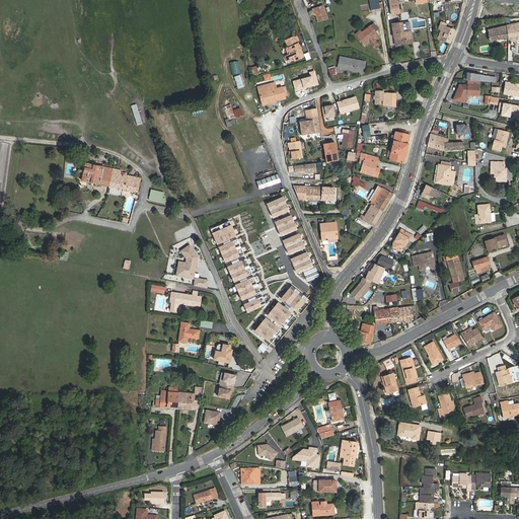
[(377,0),(372,0),(369,0),(371,9),(379,8),(377,0)]
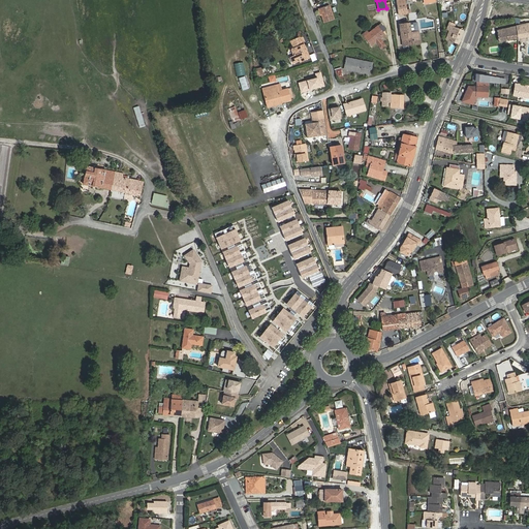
[(406,3),(397,4),(398,14),(407,13),(406,3)]
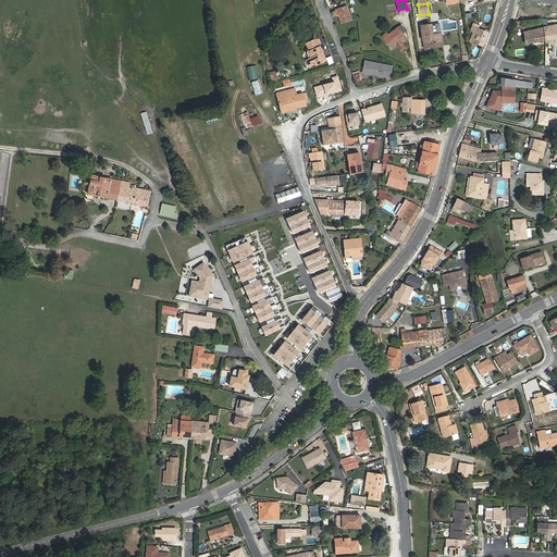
[(335,9),(337,16),(338,16),(342,24),(351,21),(347,5),(335,9)]
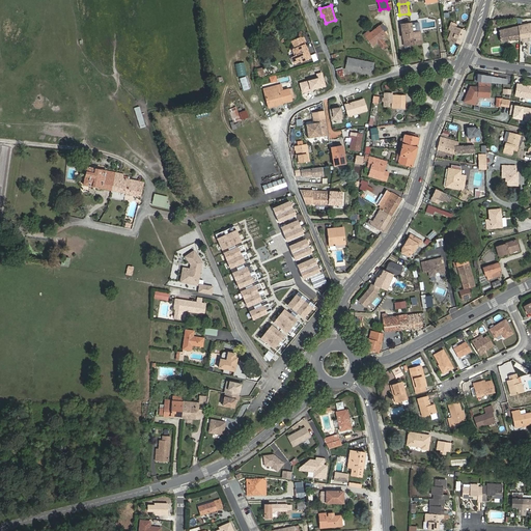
[(529,17),(529,6),(524,6),(524,5),(513,6),(513,17),(529,17)]
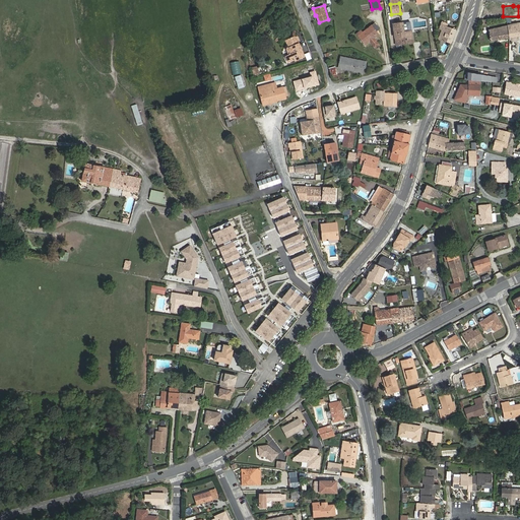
[(411,30),(410,21),(401,22),(403,31),(411,30)]
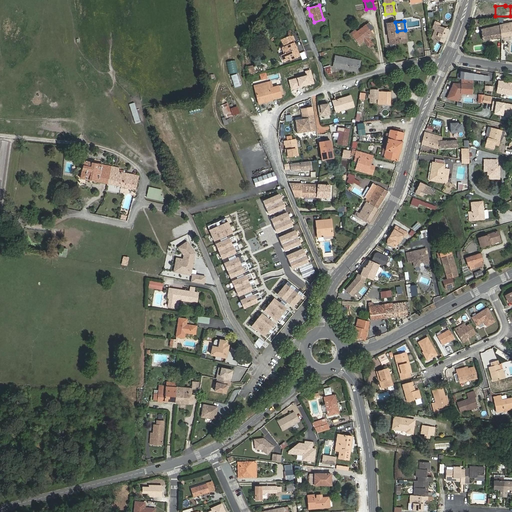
[(432,38),(444,42),(448,30),(439,27),(440,24),(435,21),(434,24),(433,28),(435,29),(432,38)]
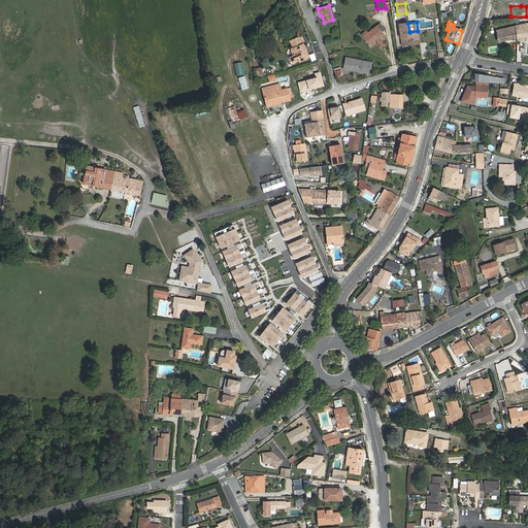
[(380,23),(376,26),(383,32),(386,30),(380,23)]
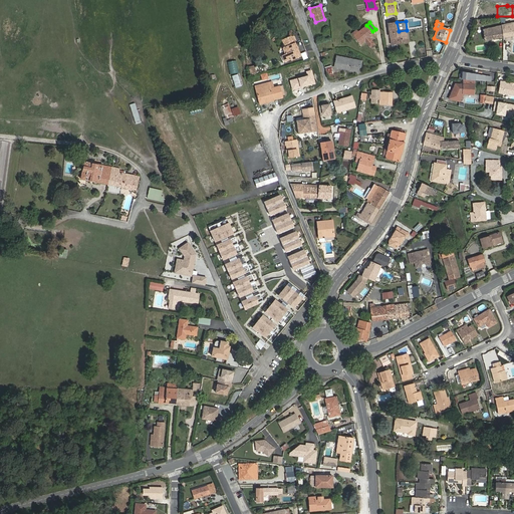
[(397,22),(389,23),(392,44),(398,43),(398,41),(408,40),(407,30),(399,31),(397,22)]
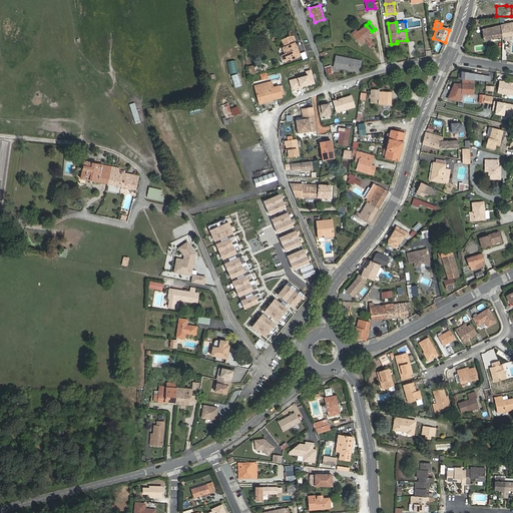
[(512,35),(512,22),(482,29),(484,40),(512,35)]
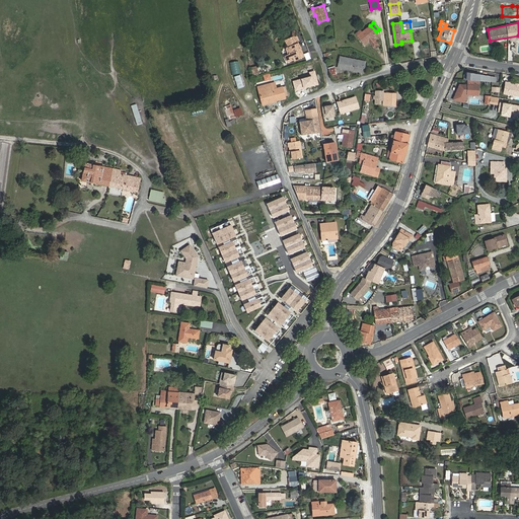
[(376,31),(370,25),(362,32),(360,30),(356,33),(364,45),(369,41),(374,48),(377,45),(372,39),(377,34),(376,31)]
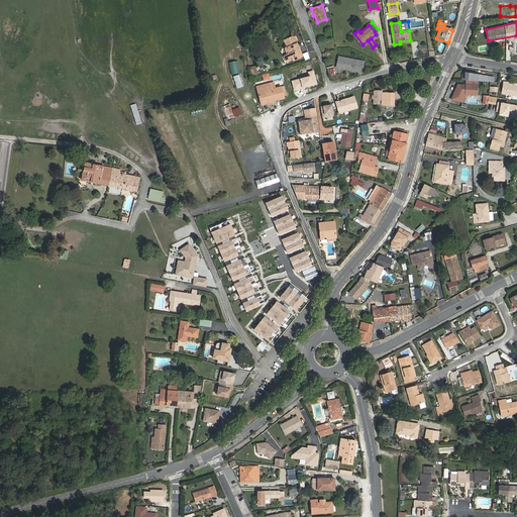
[(303,57),(299,49),(297,42),(295,43),(294,40),(295,40),(293,35),(284,40),(287,47),(285,48),(288,55),(284,56),(287,63),(293,60),(294,61),(303,57)]
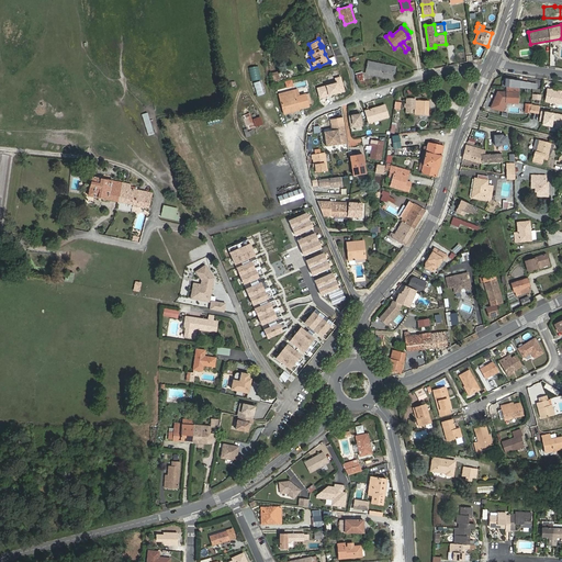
[(368,62),(366,74),(391,78),(392,72),(394,74),(395,67),(368,62)]
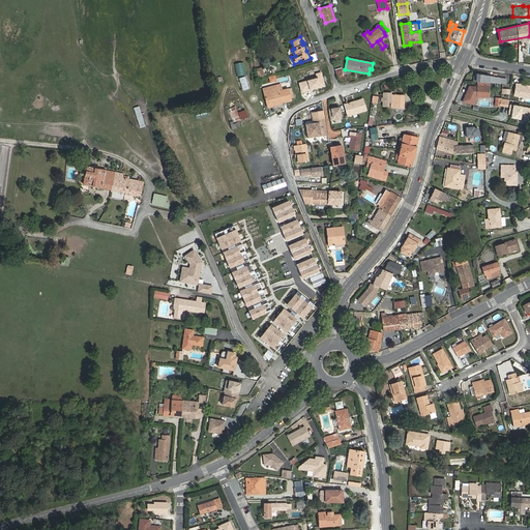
[(264,77),(263,67),(256,68),(258,78),(264,77)]
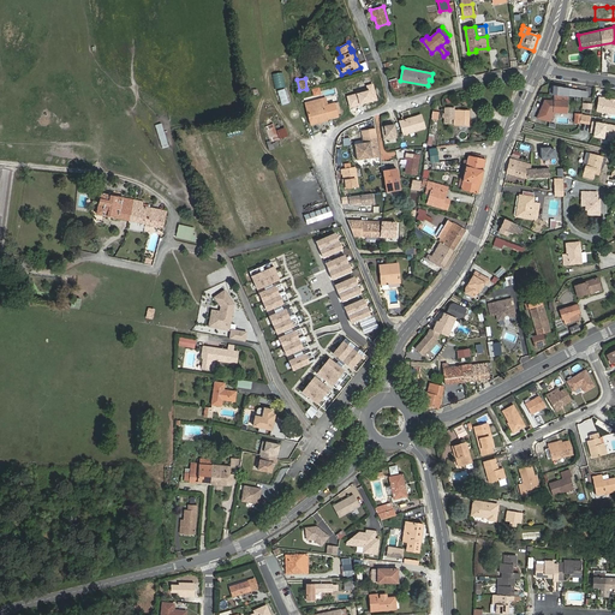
[(396,79),(389,82),(393,93),(400,90),(396,79)]
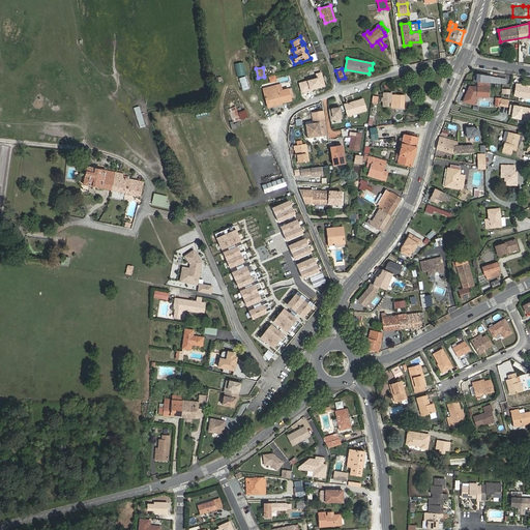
[(243,91),(249,89),(245,77),(239,79),(243,91)]
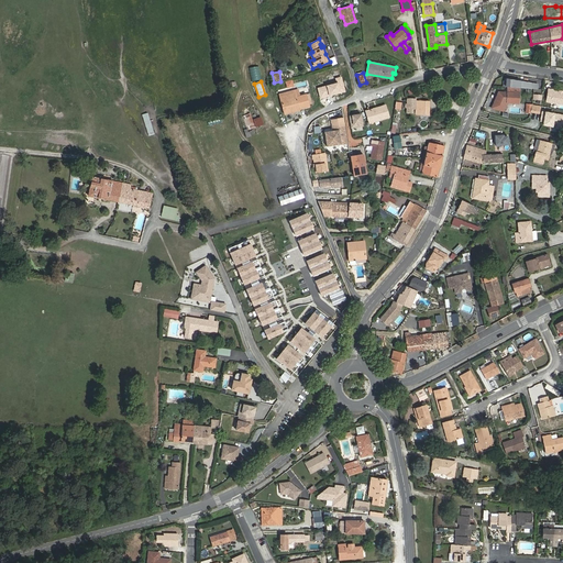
[(553,87),(549,86),(547,96),(547,98),(562,100),(562,89),(560,89),(553,88),(553,87)]
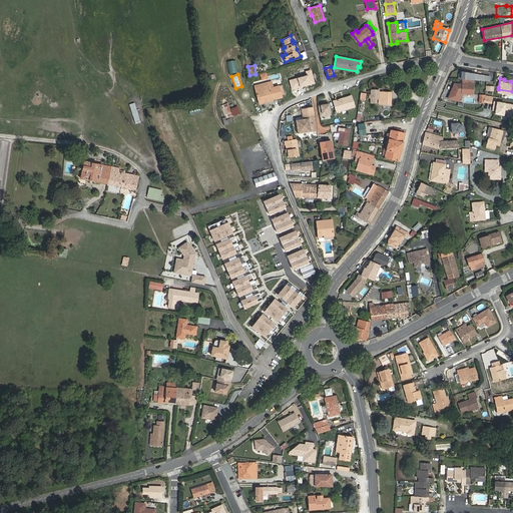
[(463,80),(462,93),(472,94),(473,81),(463,80)]
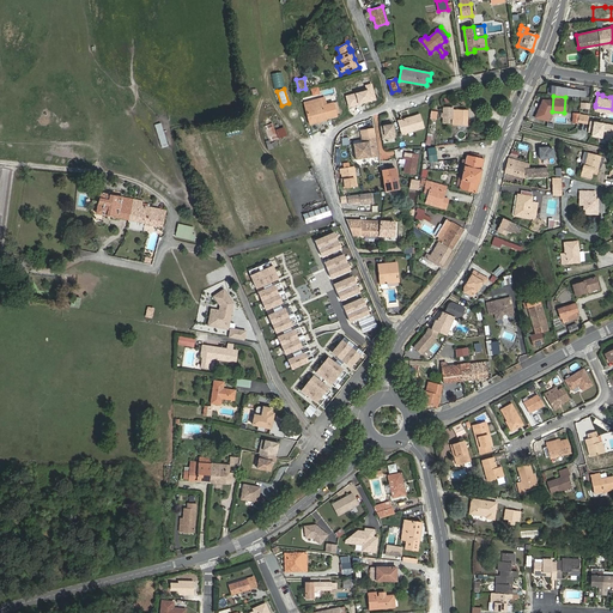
[(321,99),(304,103),(310,125),(326,121),(326,119),(337,116),(333,103),(323,105),(321,99)]
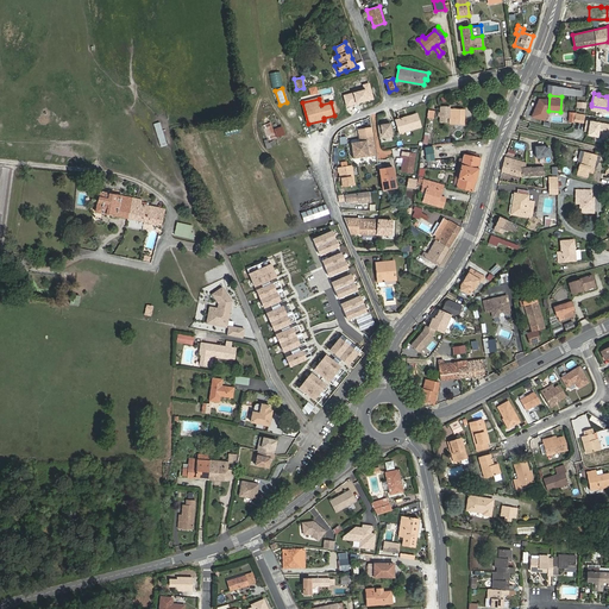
[(450,106),(440,106),(440,123),(446,123),(446,118),(450,118),(450,123),(450,124),(464,124),(465,110),(450,108),(450,106)]
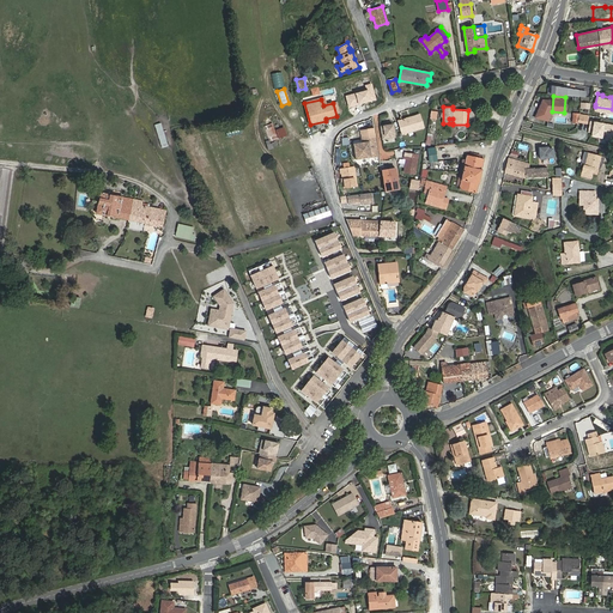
[(578,122),(588,123),(589,115),(580,114),(578,122)]
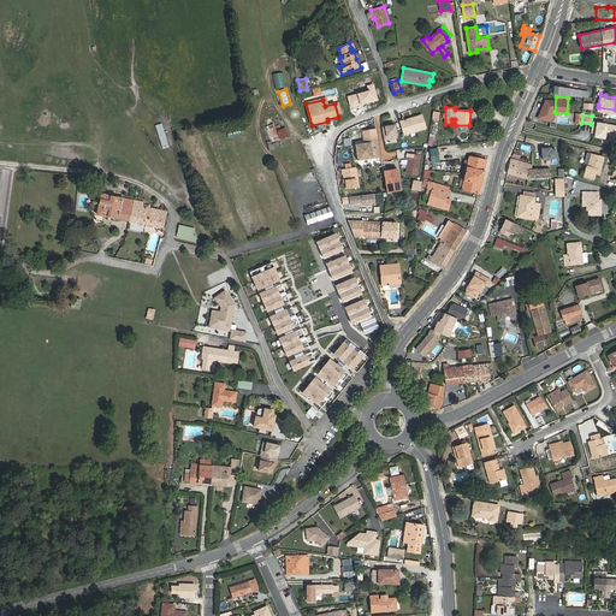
[(421,116),(401,122),(404,132),(415,129),(416,131),(426,128),(421,116)]
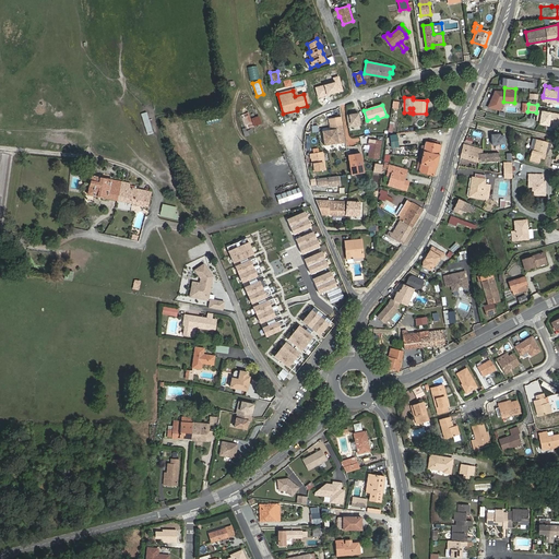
[(331,110),(334,126),(342,125),(340,109),(331,110)]
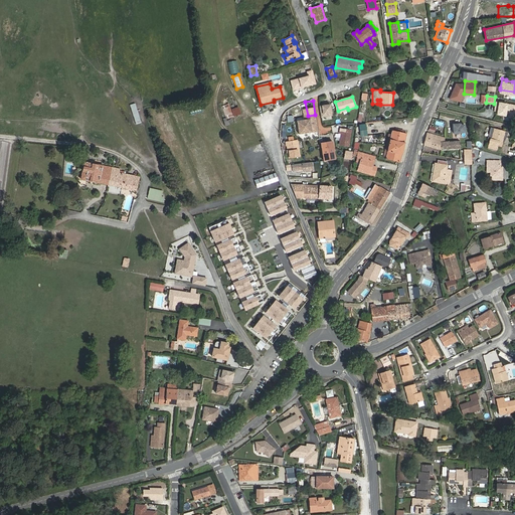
[(514,118),(514,103),(496,101),(494,111),(498,111),(497,115),(508,116),(508,117),(514,118)]
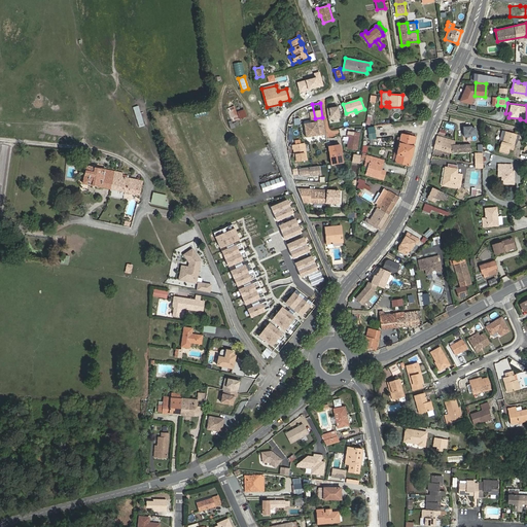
[(234,106),(227,109),(232,119),(238,117),(234,106)]
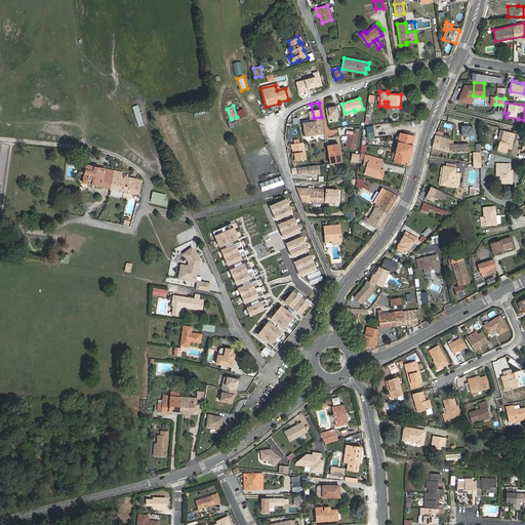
[(325,107),(327,119),(339,117),(337,106),(325,107)]
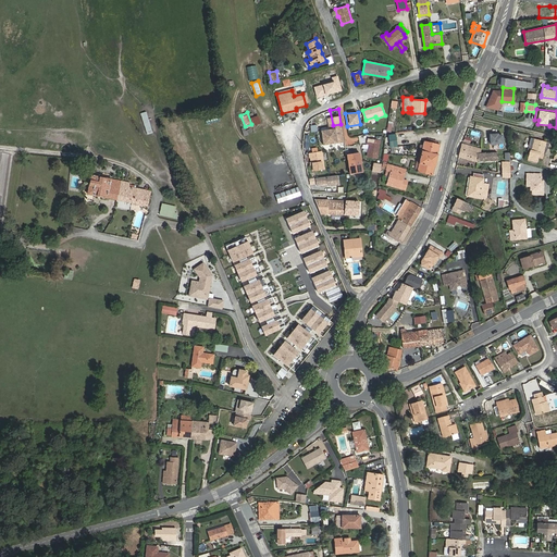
[(251,118),(252,125),(261,124),(259,115),(251,118)]
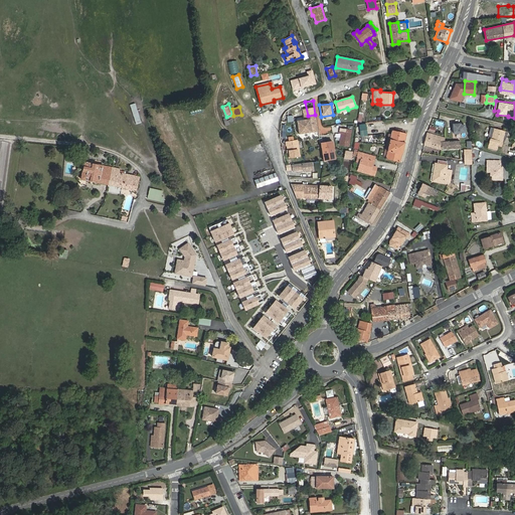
[(136,124),(141,123),(138,111),(132,113),(136,124)]
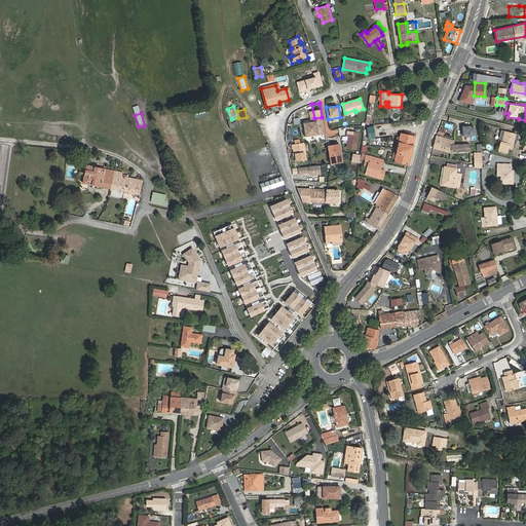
[(322,117),(314,118),(310,119),(311,122),(303,123),(305,137),(324,134),(322,117)]
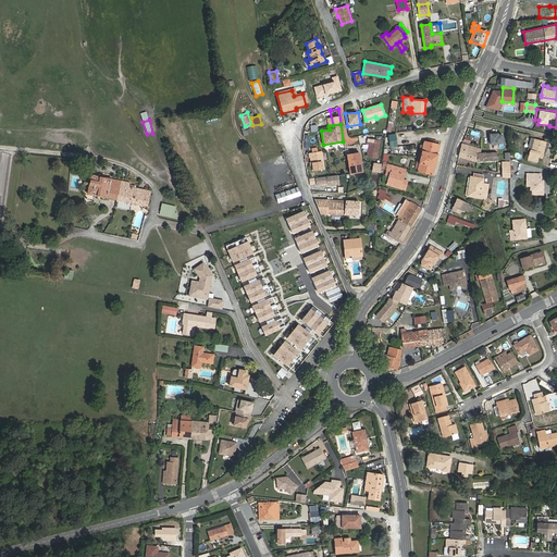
[(388,135),(390,147),(404,146),(417,145),(416,132),(388,135)]
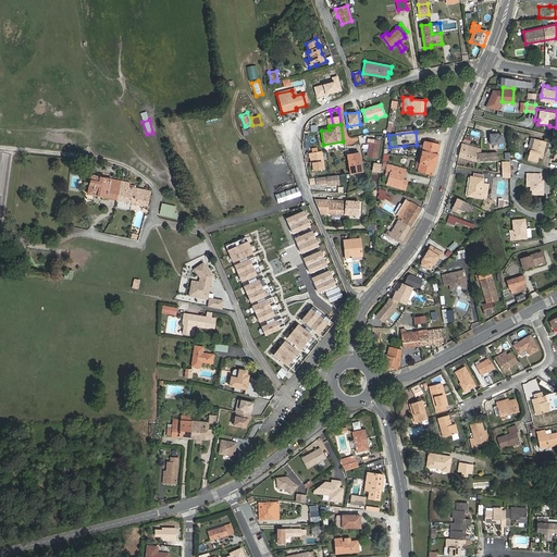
[(491,144),(504,143),(504,133),(490,133),(491,144)]
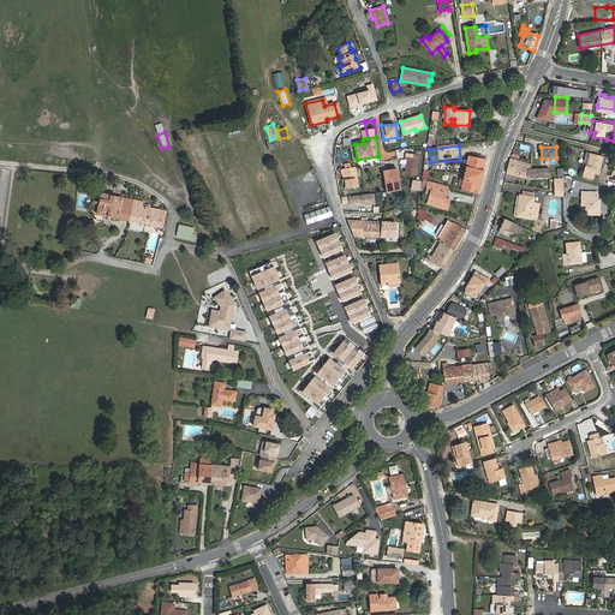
[(583,177),(592,179),(595,168),(599,169),(603,156),(591,153),(587,166),(586,165),(583,177)]
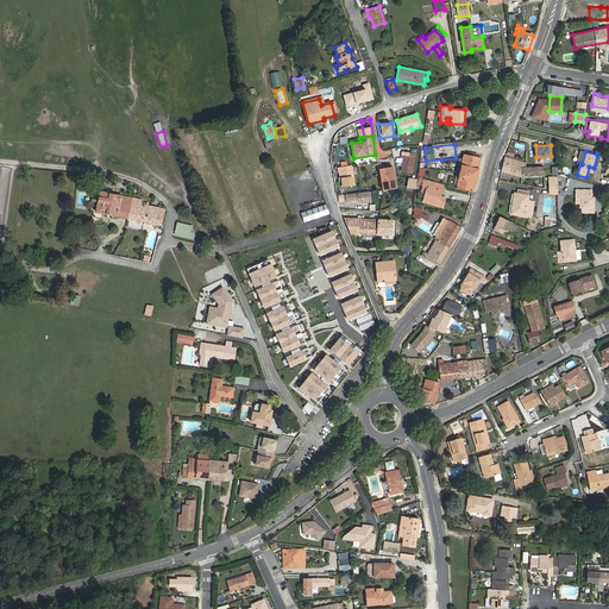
[(401,171),(413,173),(415,154),(402,152),(402,157),(403,157),(401,171)]
